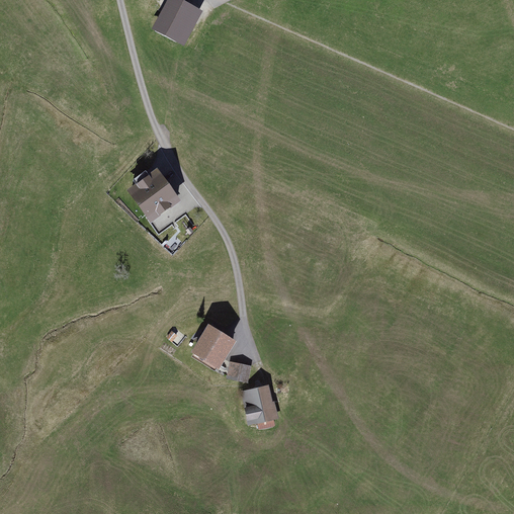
[(184,46),(203,10),(184,0),(167,0),(152,27),(184,46)]
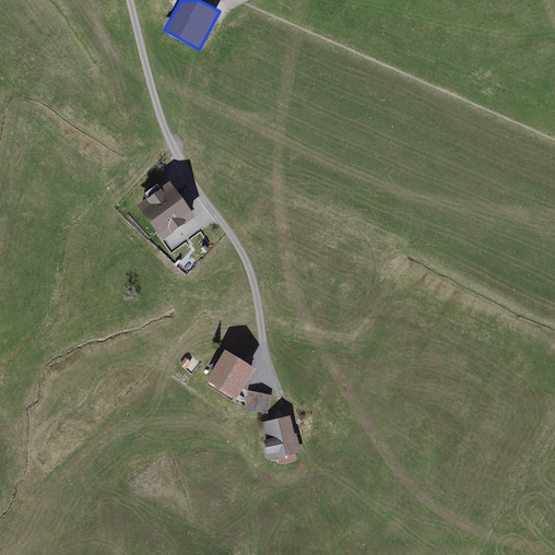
[(176,188),(157,210),(169,221),(161,231),(172,240),(200,209),(176,188)]
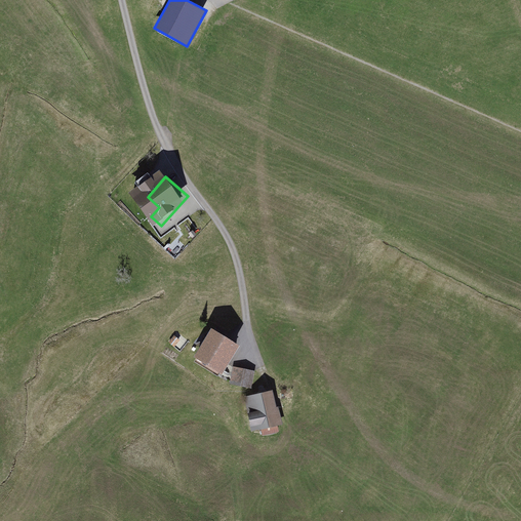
[(239,347),(210,328),(193,355),(222,373),(239,347)]
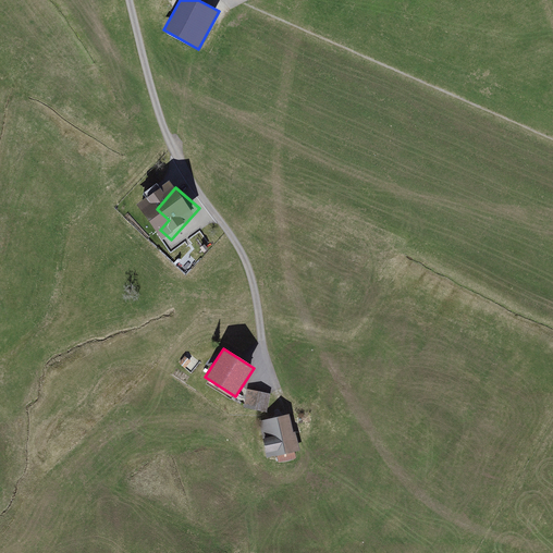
[(244,383),(238,402),(261,408),(267,390),(244,383)]
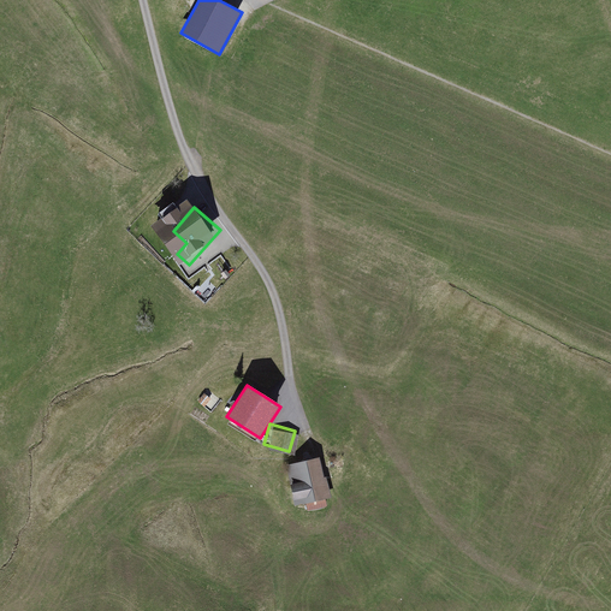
[(320,456),(291,463),(302,509),(331,503),(320,456)]
